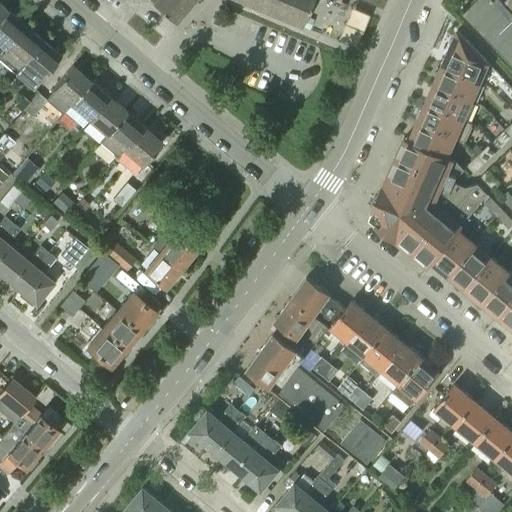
[(149,0),(175,23),(181,16),(182,17),(183,15),(182,15),(187,9),(188,9),(189,8),(189,7),(194,1),(194,2),(195,0),(194,0),(236,0),(243,3),(244,4),(244,3),(254,7),(254,8),(255,9),(256,8),(265,12),(265,13),(266,13),(267,13),(276,17),(277,18),(278,17),(287,21),(287,22),(289,23),(289,22),(301,27),(312,0),(149,0)]
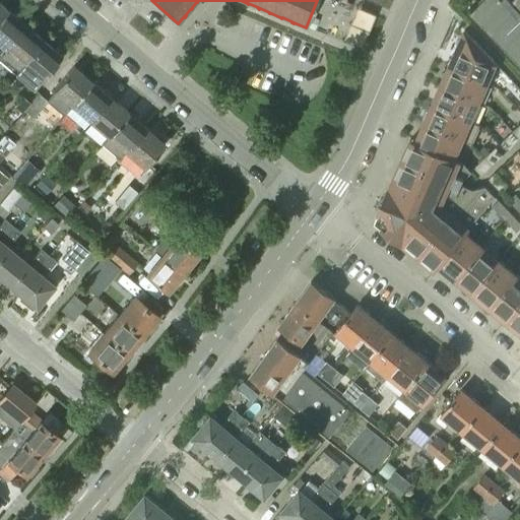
[(519,0),(512,0),(511,2),(508,0),(483,0),(470,13),(519,65),(519,0)]
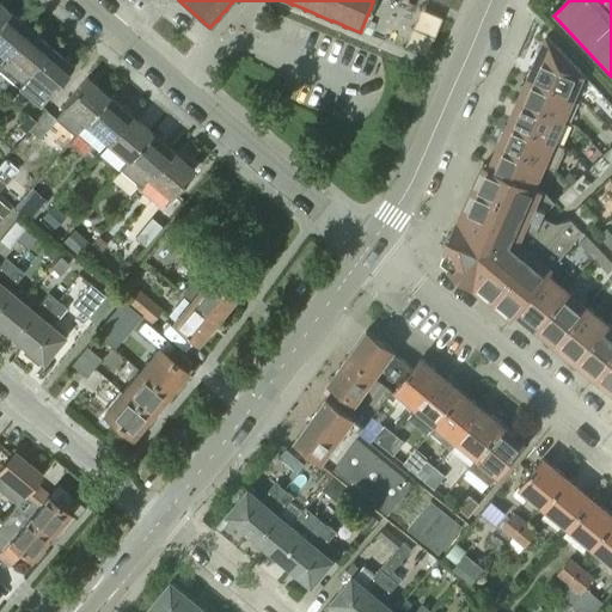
[(0,62),(29,29),(7,11),(0,18),(0,62)]
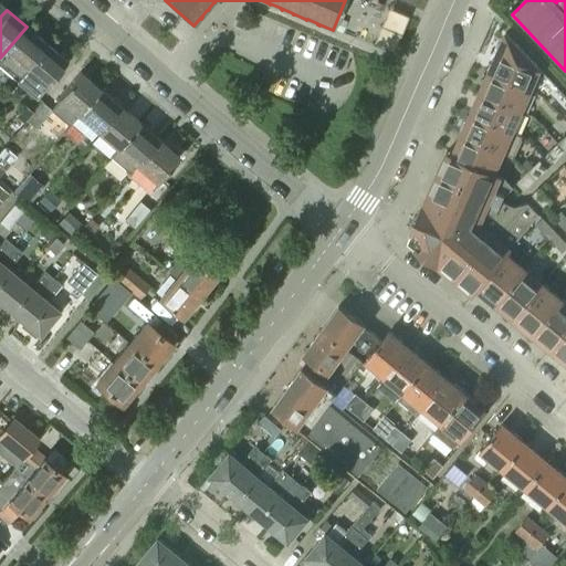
[(0,66),(16,80),(46,43),(27,27),(0,58),(0,66)]
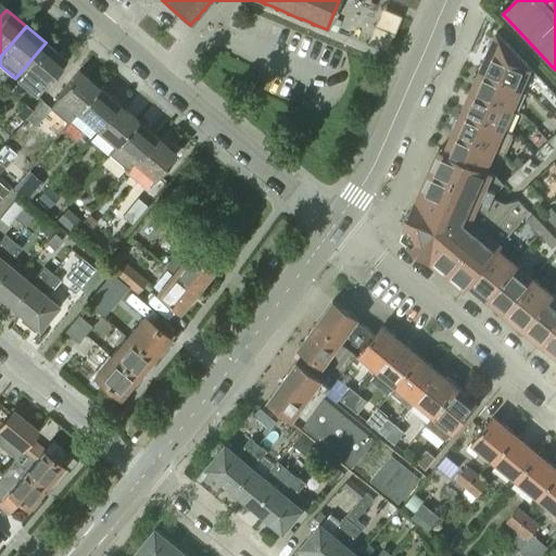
[(530,67),(496,33),(480,72),(520,89),(530,67)]
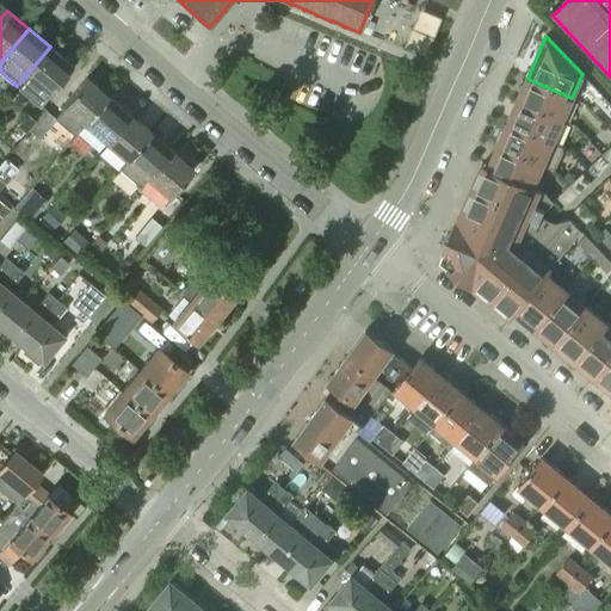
[(48,93),(72,66),(50,47),(17,86),(26,75),(48,93)]
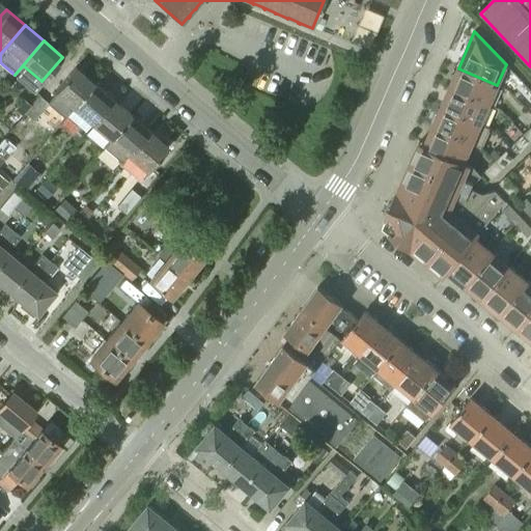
[(73,108),(93,83),(75,67),(54,91),(73,108)]
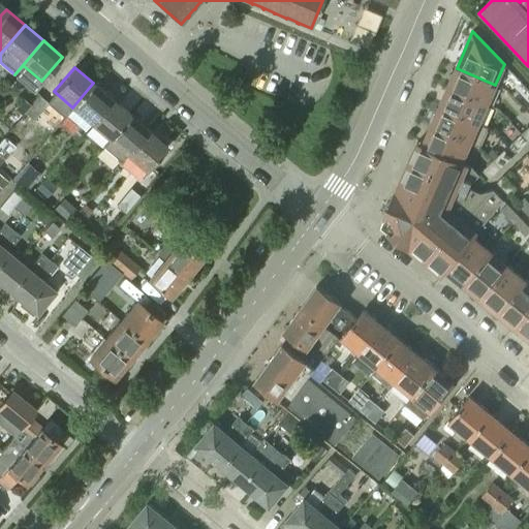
[(487,104),(495,85),(457,68),(447,87),(487,104)]
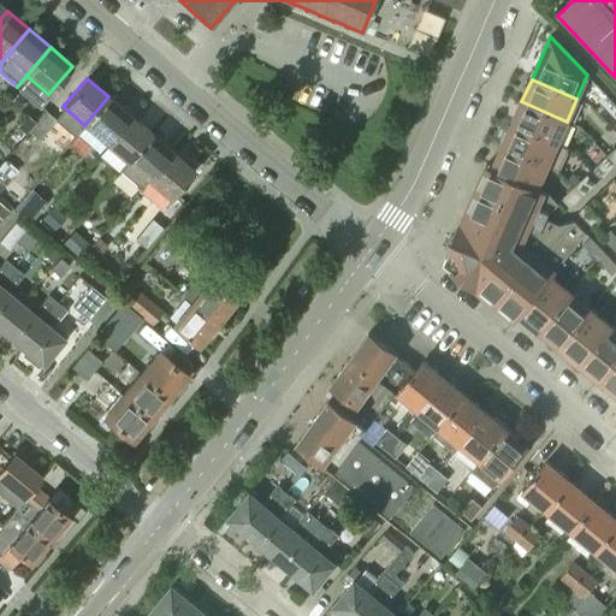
[(106,143),(130,116),(108,96),(84,125),(106,143)]
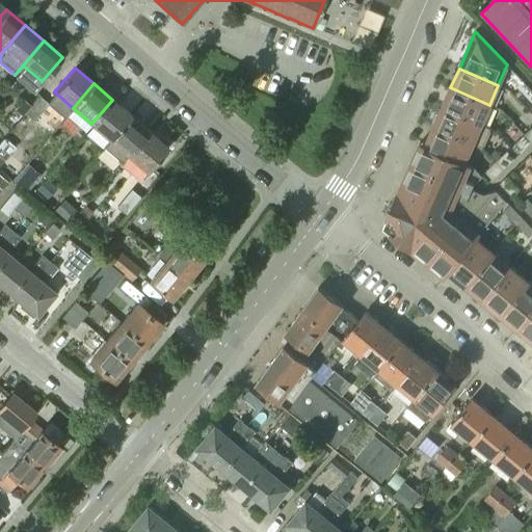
[(481,124),(489,105),(450,87),(442,107),(481,124)]
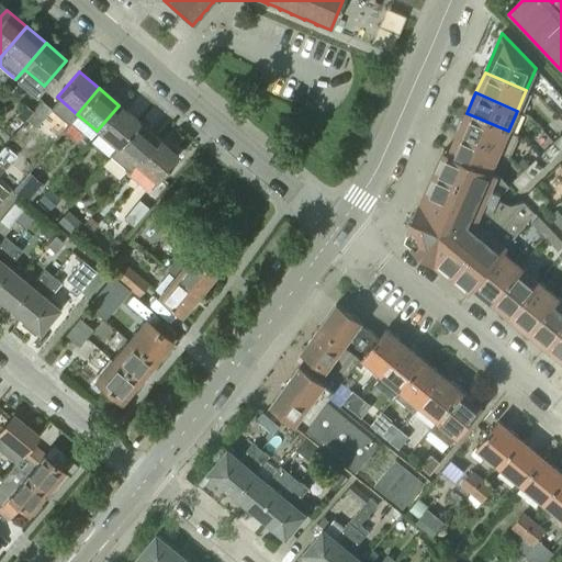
[(26,120),(41,102),(32,94),(18,111),(26,120)]
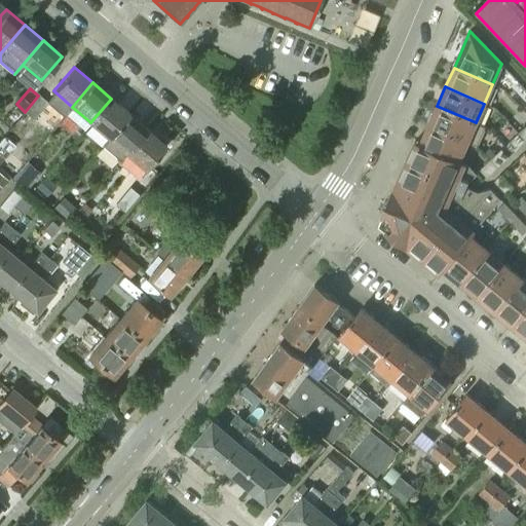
[(33,118),(46,103),(38,96),(25,112),(33,118)]
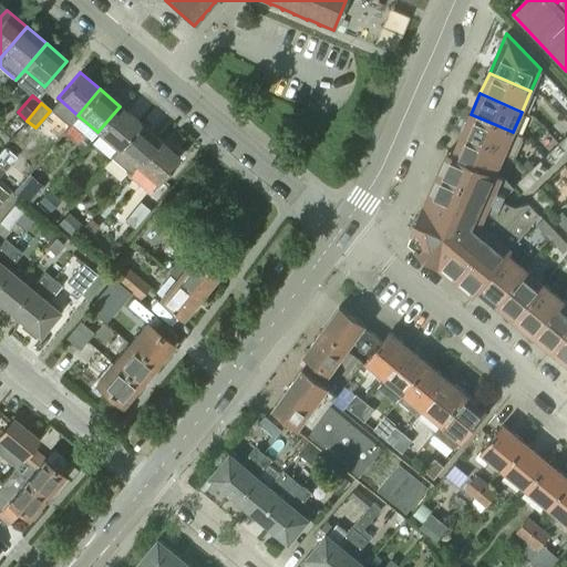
[(117,148),(140,123),(120,106),(98,132),(117,148)]
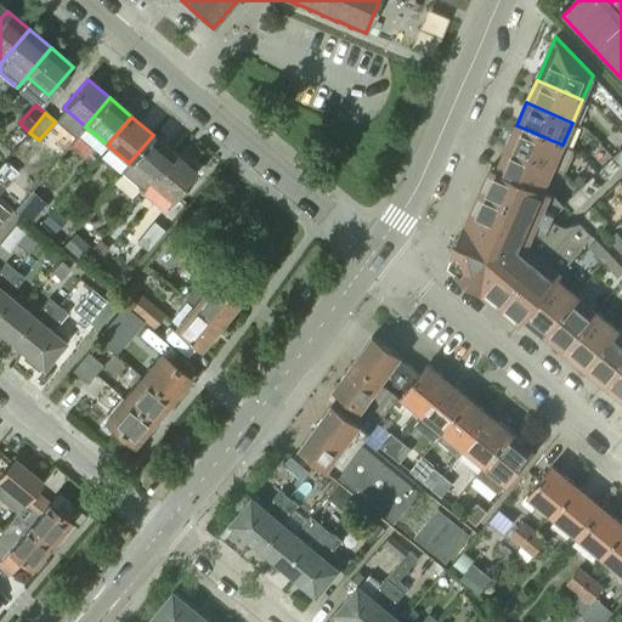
[(574,150),(563,145),(516,125),(507,148),(553,168),(564,173),(574,150)]
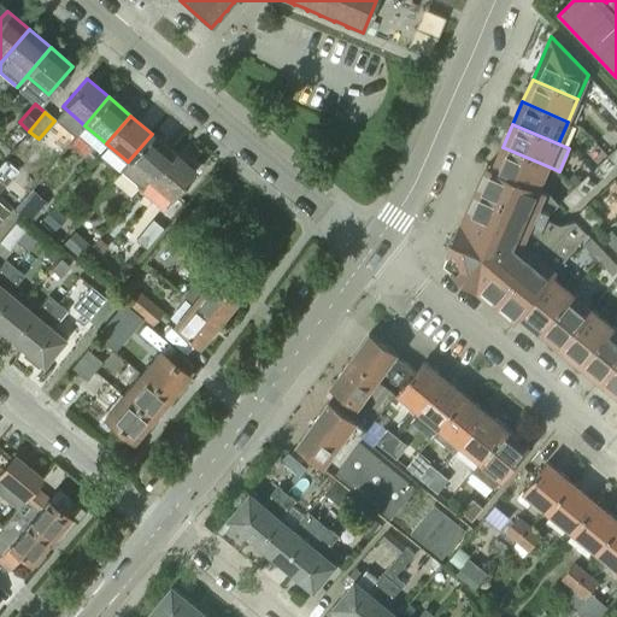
[(142,188),(148,180),(172,152),(152,134),(128,162),(121,170),(142,188)]
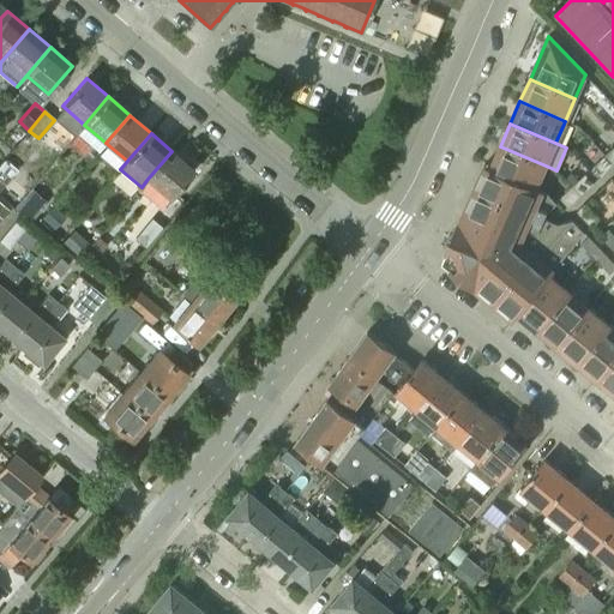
[(536,188),(536,187),(546,166),(500,146),(491,168),(536,188)]
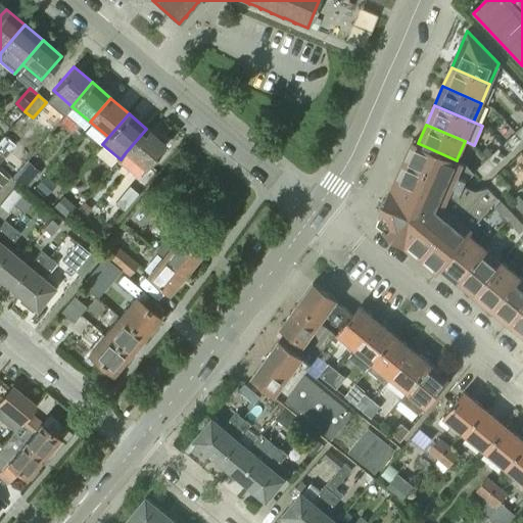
[(144,168),(164,144),(146,129),(126,152),(144,168)]
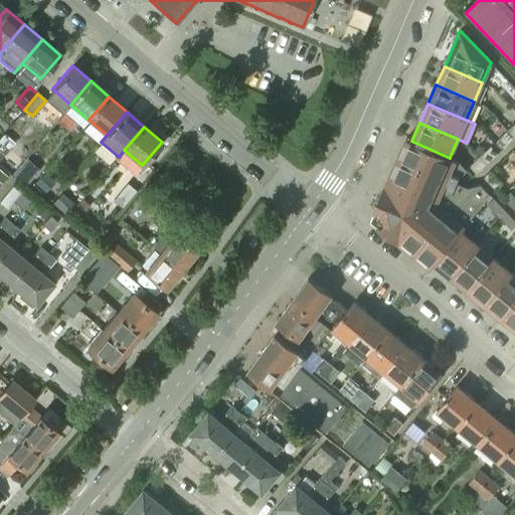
[(504,147),(514,138),(507,130),(497,140),(504,147)]
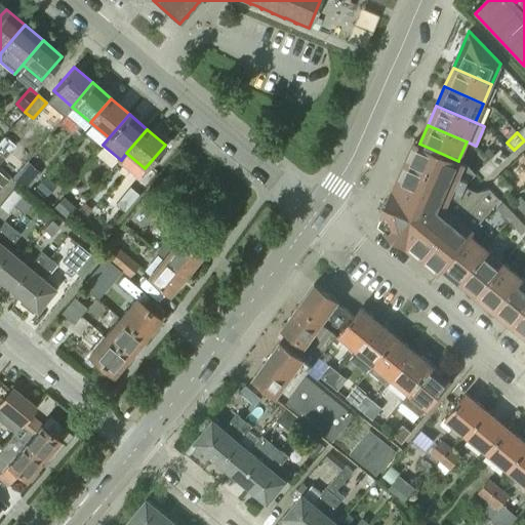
[(0,143),(0,162),(14,146),(4,137),(0,143)]
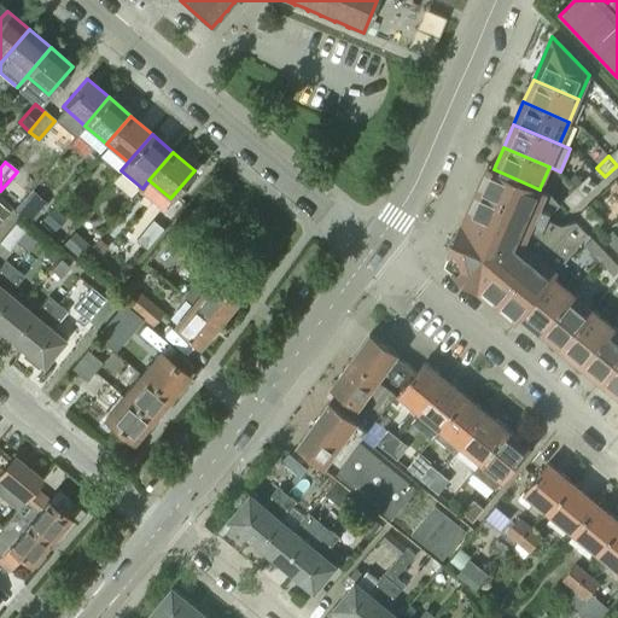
[(553,277),(588,233),(576,221),(561,225),(548,219),(552,213),(560,204),(551,193),(540,188),(540,190),(494,169),(488,165),(462,222),(444,262),(478,290),(478,289),(517,320),(522,315),(520,314),(552,277),(553,277)]
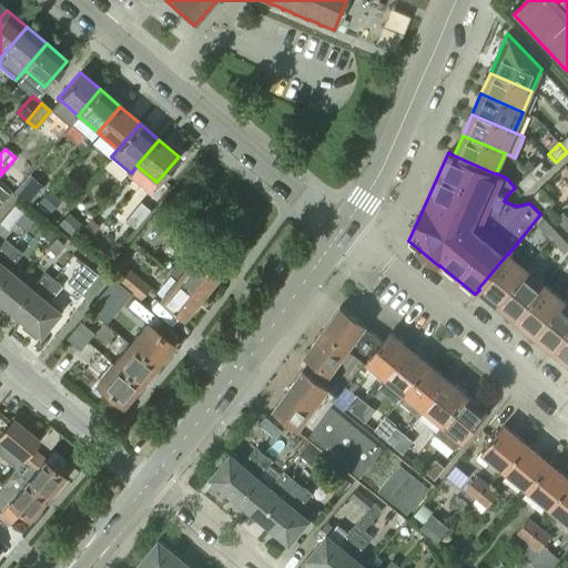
[(537,181),(548,170),(540,161),(529,172),(537,181)]
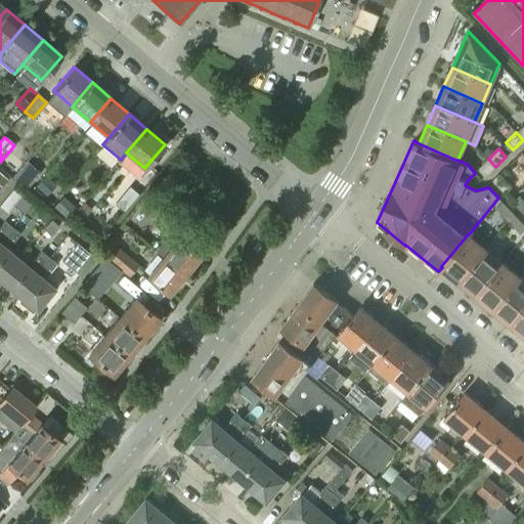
[(495,167),(488,159),(478,169),(485,176),(495,167)]
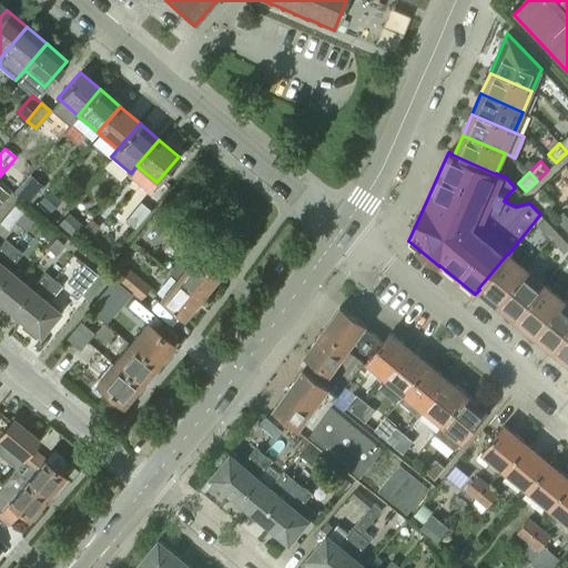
[(12,193),(28,208),(44,189),(29,174),(12,193)]
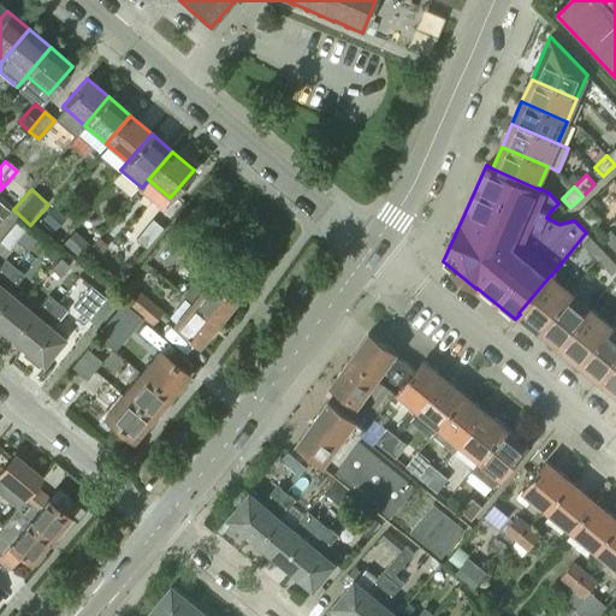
[(600,219),(586,205),(579,212),(593,226),(600,219)]
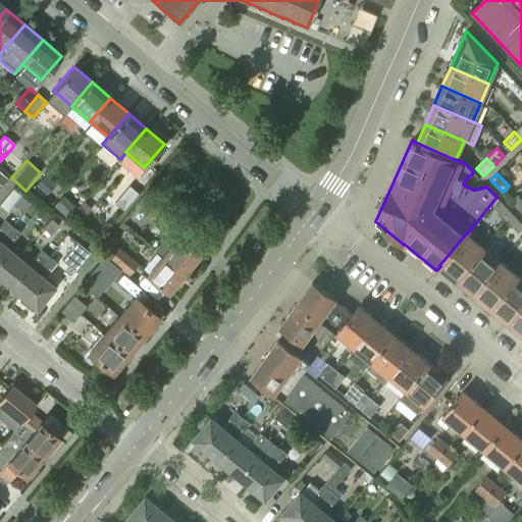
[(35,187),(48,198),(57,187),(44,175),(35,187)]
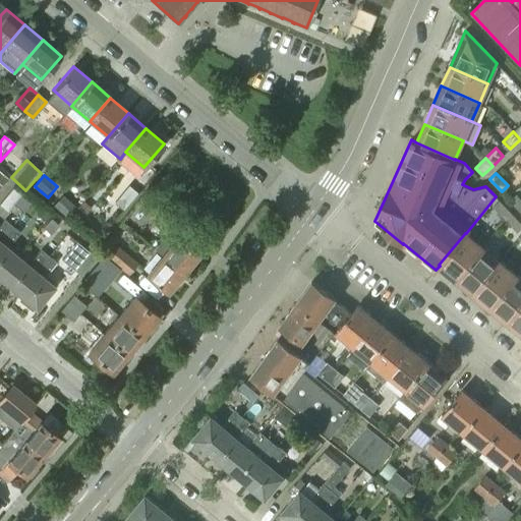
[(122,209),(136,192),(128,185),(114,203),(122,209)]
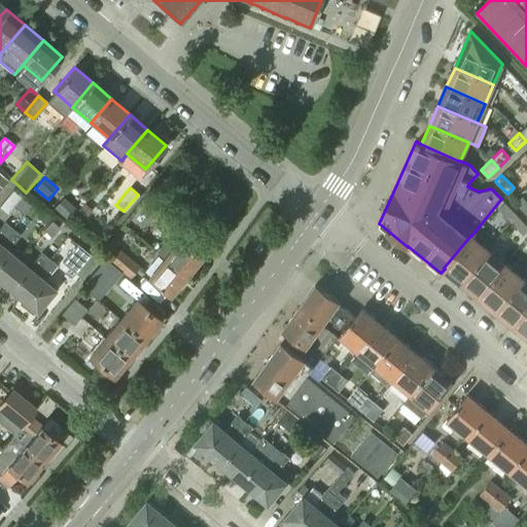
[(29,207),(10,191),(0,204),(0,206),(7,212),(12,206),(23,214),(29,207)]
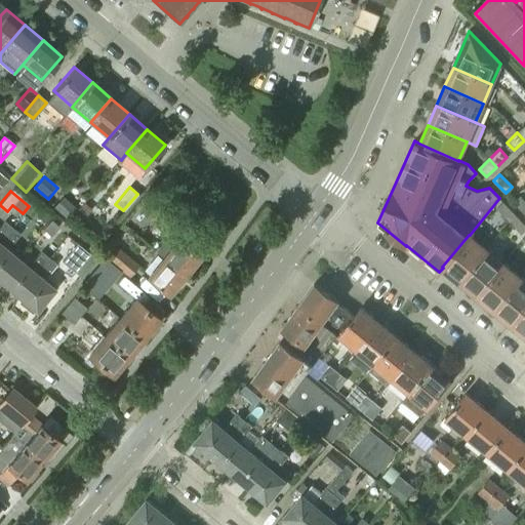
[(524,200),(520,196),(514,202),(524,213),(524,200)]
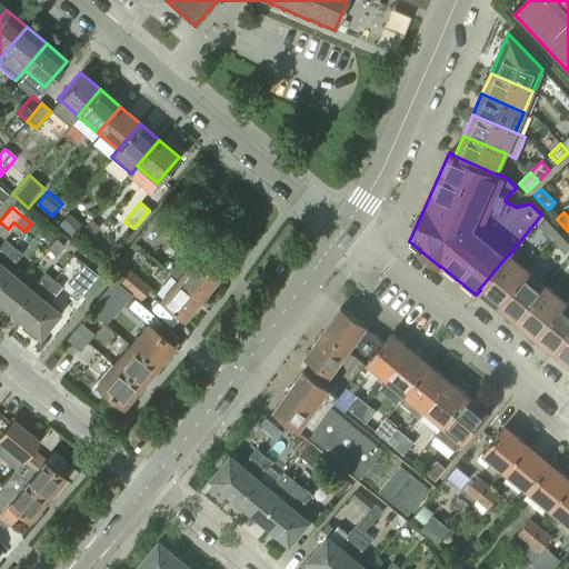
[(85,228),(68,215),(59,226),(76,239),(85,228)]
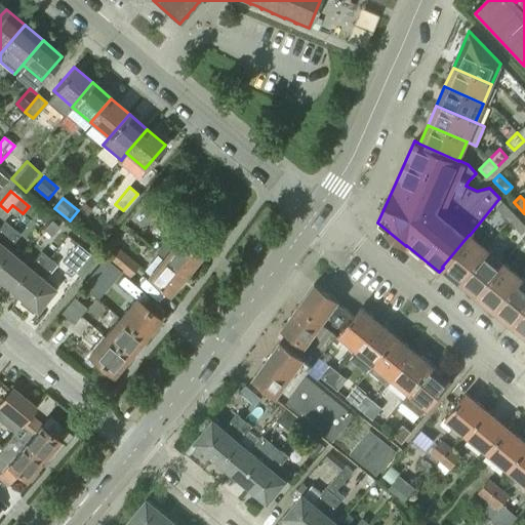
[(516,215),(503,202),(496,208),(509,221),(516,215)]
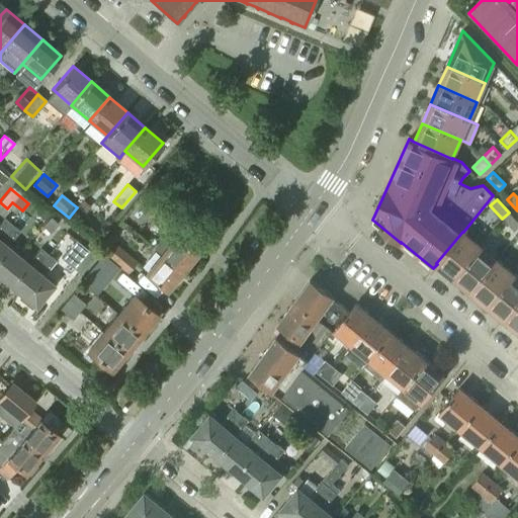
[(81,218),(90,206),(83,200),(74,211),(81,218)]
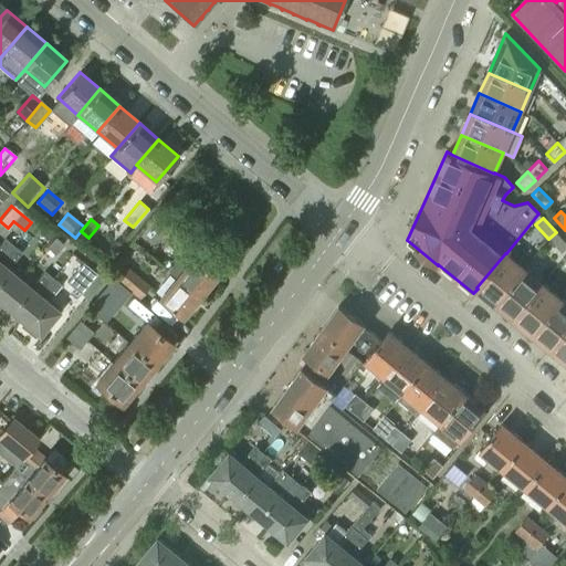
[(187,240),(171,227),(164,237),(179,250),(187,240)]
